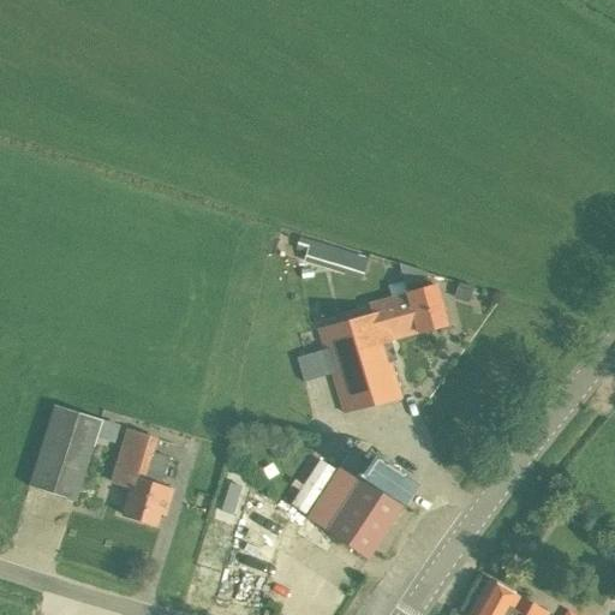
[(360,281),(368,260),(298,238),(294,250),(304,255),(302,263),(332,272),(360,281)]
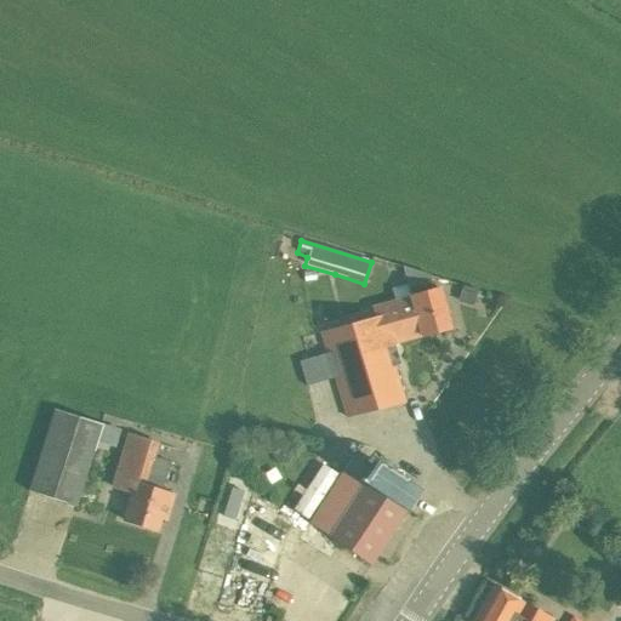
[(462,288),(459,301),(473,306),(477,292),(478,291),(463,286),(462,288)]
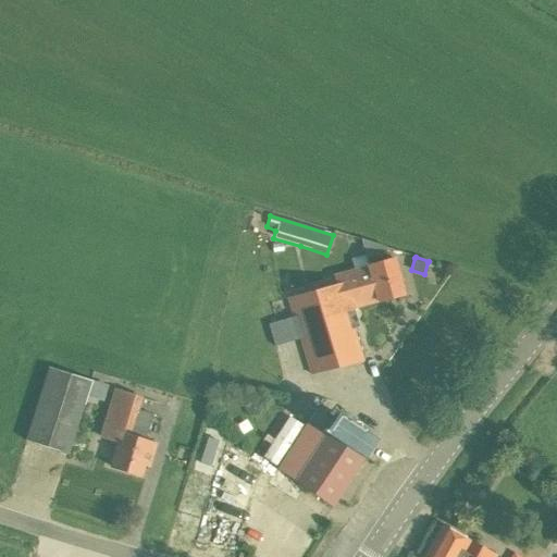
[(364,361),(348,310),(378,301),(403,295),(394,259),(368,265),(368,267),(332,275),(335,286),(287,298),(293,317),(267,324),(274,347),(299,338),(311,376),(364,361)]
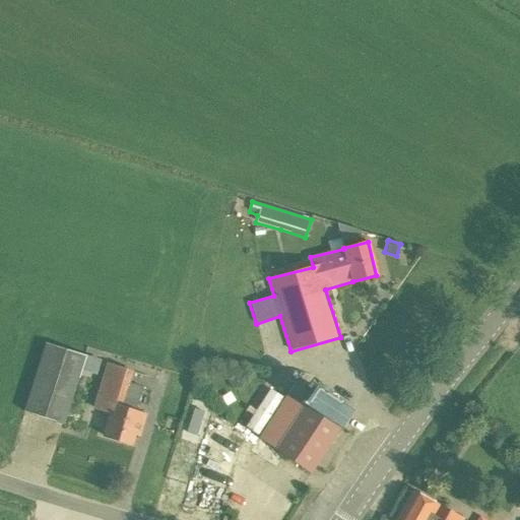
[(64,425),(85,355),(45,343),(23,411),(64,425)]
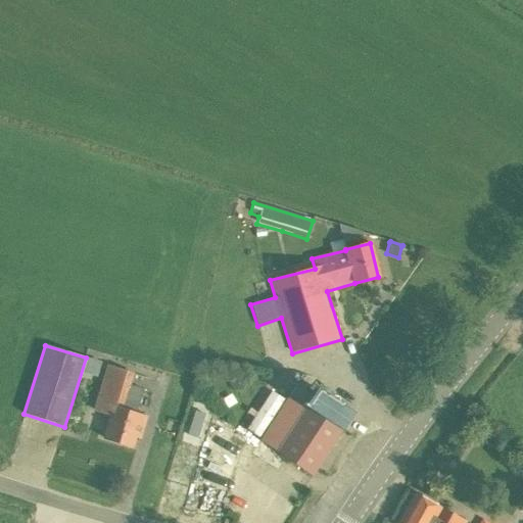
[(140,439),(146,418),(136,415),(143,389),(131,386),(134,373),(107,366),(93,412),(110,417),(104,439),(132,447),(135,438),(140,439)]
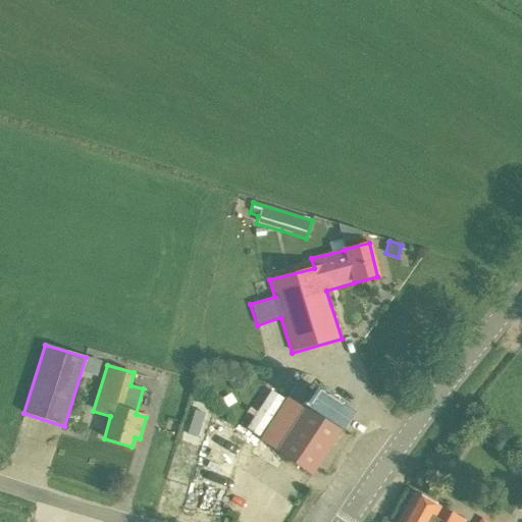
[(311,474),(352,413),(317,390),(276,452),(311,474)]
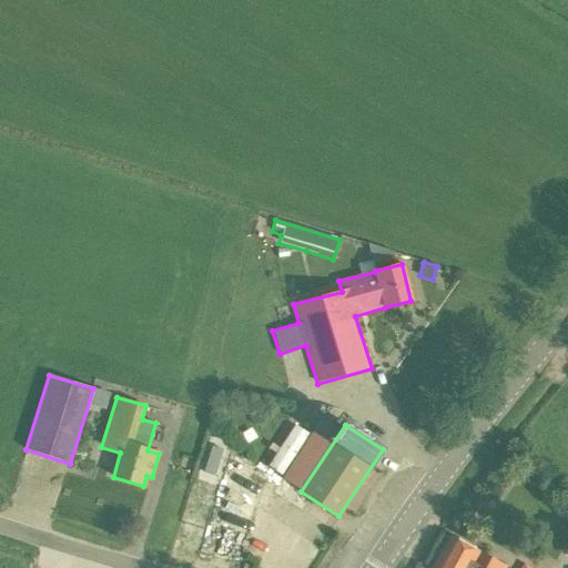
[(504,567),(505,567),(453,538),(436,567),(504,567)]
